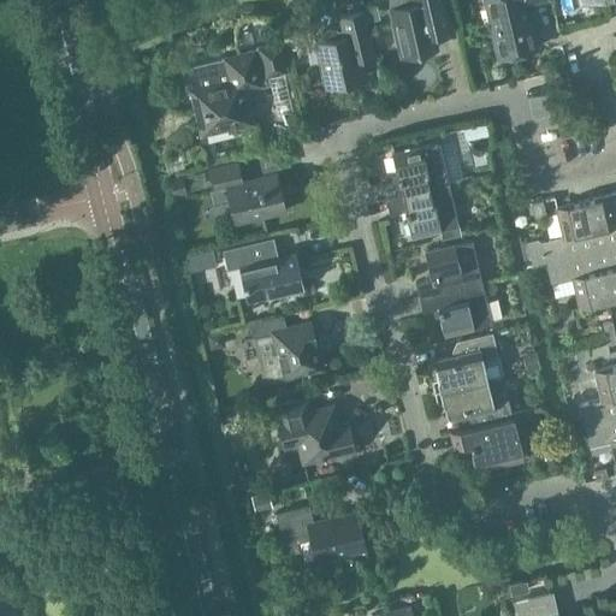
[(389,0),(389,5),(389,9),(400,57),(436,48),(433,37),(449,33),(450,33),(445,15),(442,0),(389,0)]
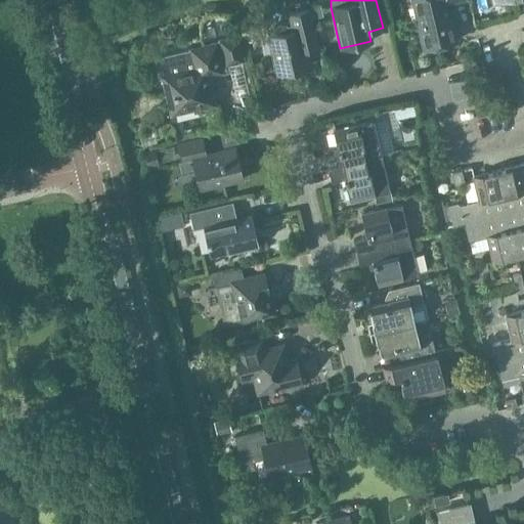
[(460,0),(410,0),(423,49),(456,41),(447,3),(460,0)]
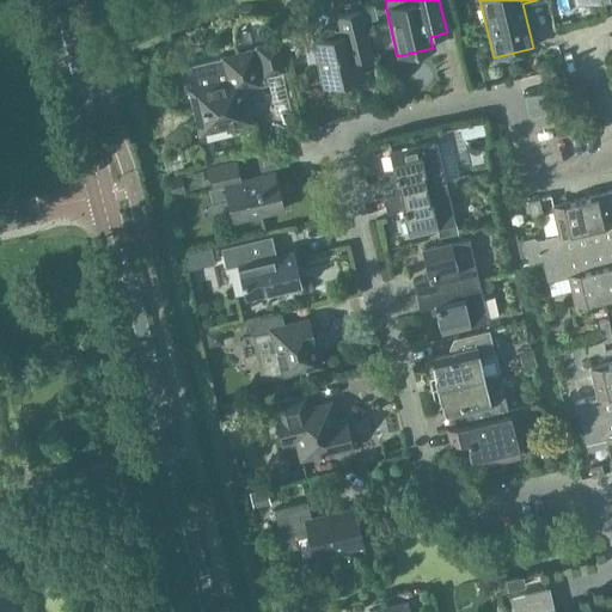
[(369,5),(362,6),(366,22),(377,19),(374,7),(369,5)]
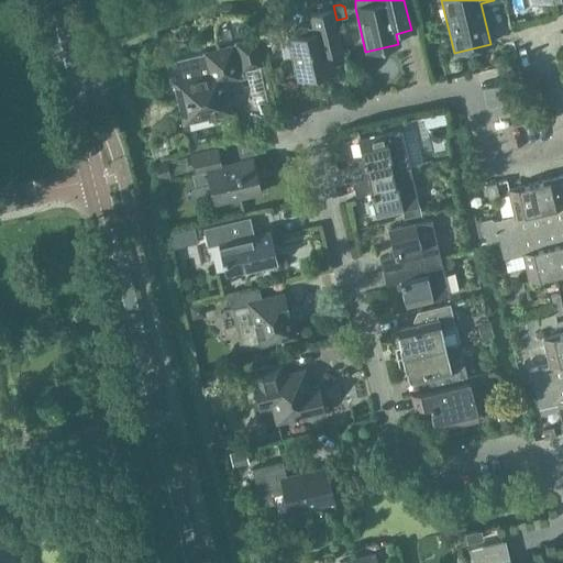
[(287,31),(289,39),(299,80),(328,74),(326,65),(329,65),(327,55),(342,52),(331,10),(309,15),(312,28),(310,29),(306,26),(287,31)]
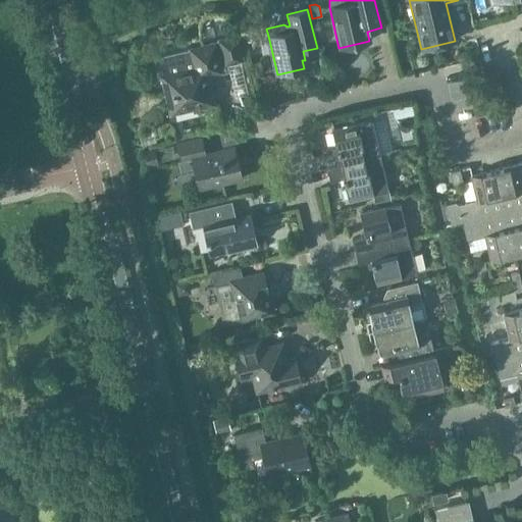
[(190,51),(158,58),(162,76),(171,112),(211,103),(204,75),(220,71),(226,70),(225,64),(241,60),(236,37),(218,40),(219,42),(213,44),(190,49),(190,51)]
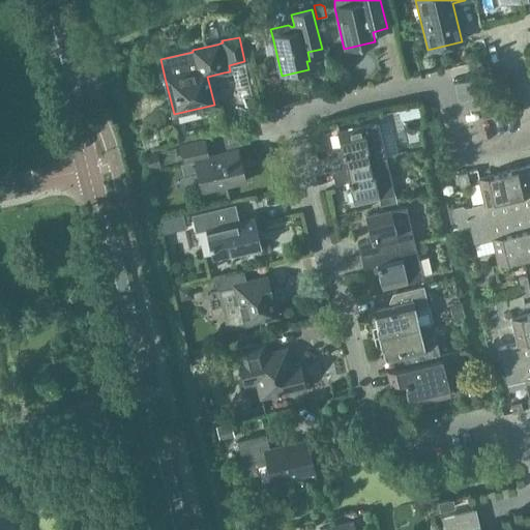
[(419,117),(417,107),(398,112),(400,122),(419,117)]
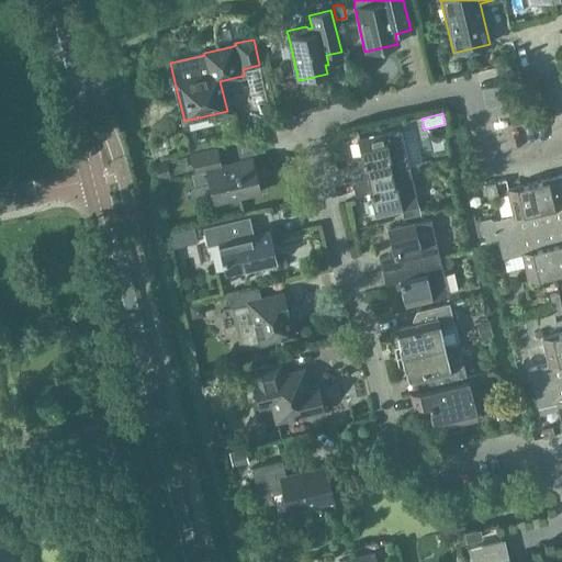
[(348,168),(351,181),(408,168),(400,131),(357,141),(362,165),(348,168)]
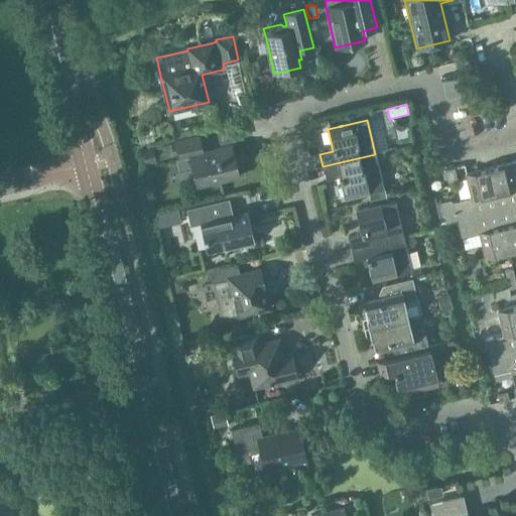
[(147,129),(137,132),(140,144),(151,141),(147,129)]
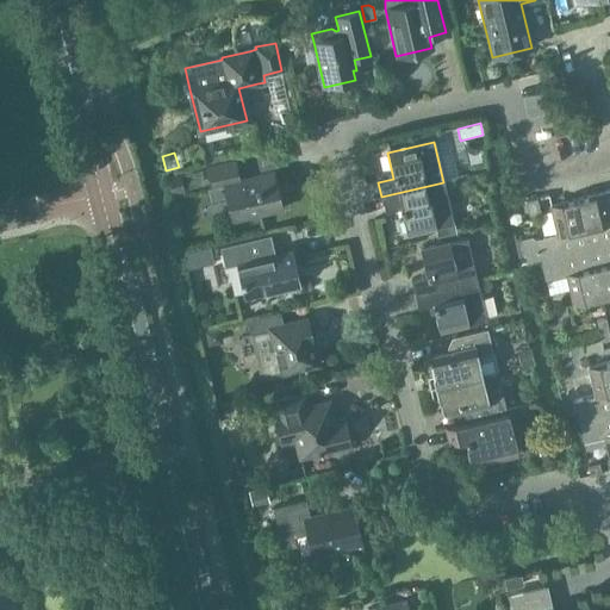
[(231,221),(281,210),(273,172),(238,180),(234,161),(206,168),(211,187),(223,185),(231,221)]
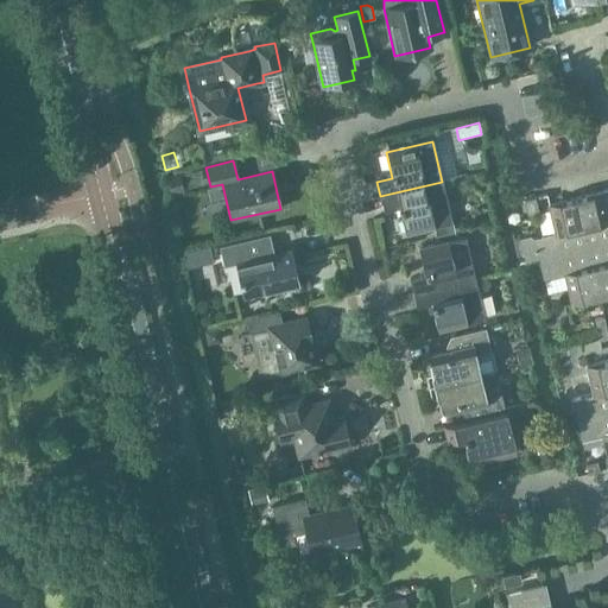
[(178,176),(169,178),(172,195),(182,192),(178,176)]
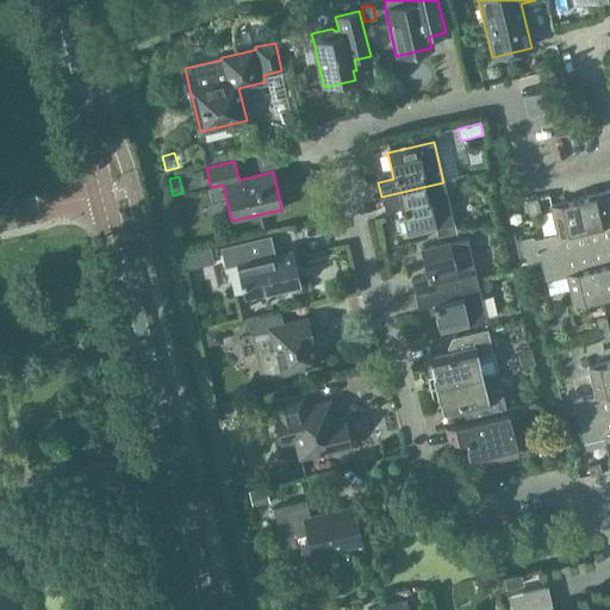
[(381,197),(385,212),(400,209),(406,235),(435,228),(453,224),(443,182),(381,197)]
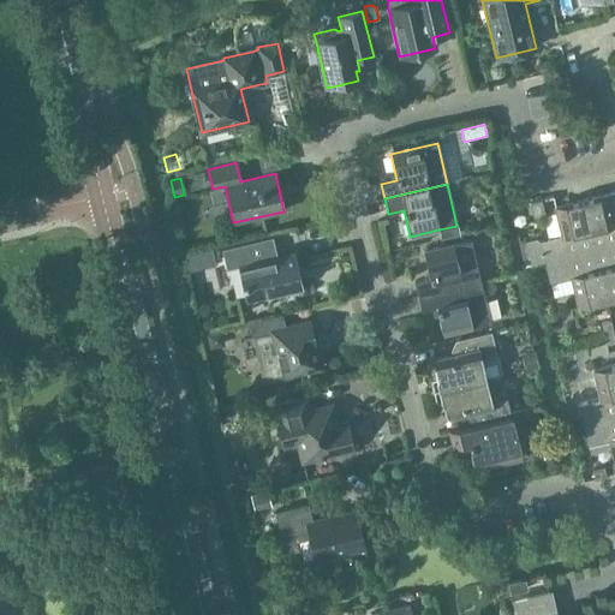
[(581,201),(593,250),(614,244),(614,220),(609,195),(581,201)]
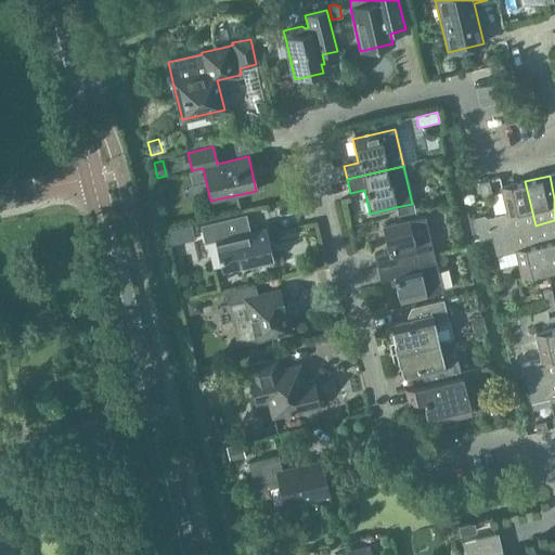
[(491,236),(536,226),(525,181),(501,186),(506,213),(487,218),(482,215),(474,217),(479,239),(491,236)]
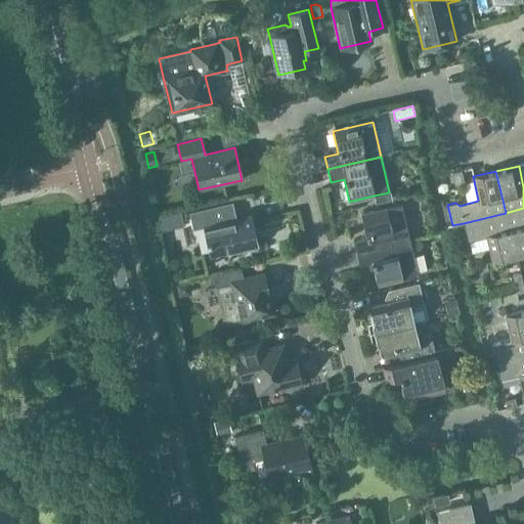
[(464,183),(461,171),(451,173),(454,185),(464,183)]
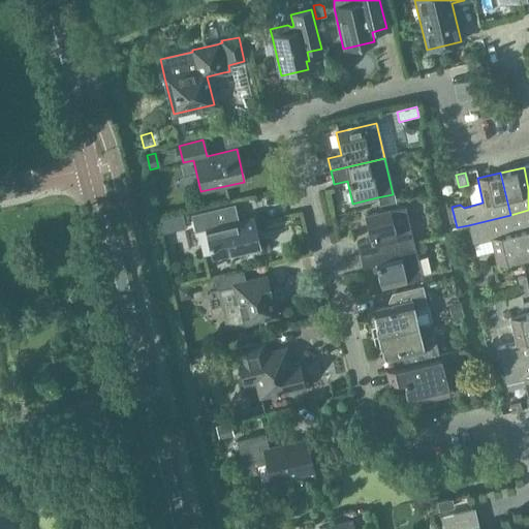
[(393,194),(377,197),(378,205),(395,200),(393,194)]
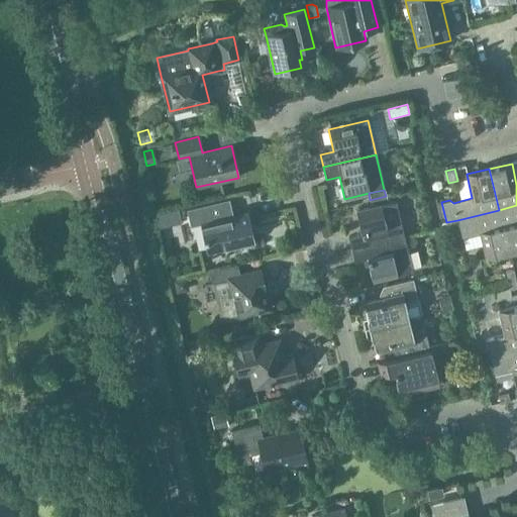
[(223,200),(186,209),(190,226),(200,224),(207,253),(254,242),(247,211),(227,216),(223,200)]
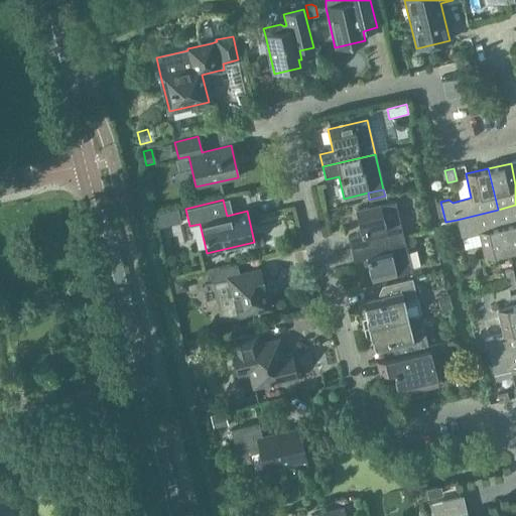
[(347,237),(350,249),(403,237),(395,202),(355,212),(360,234),(347,237)]
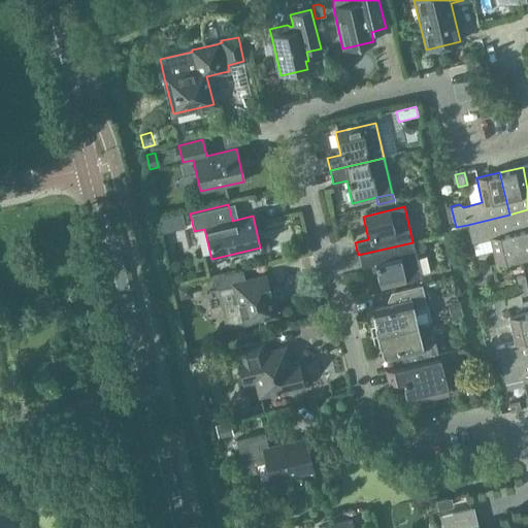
[(519,258),(527,255),(527,209),(509,215),(519,258)]
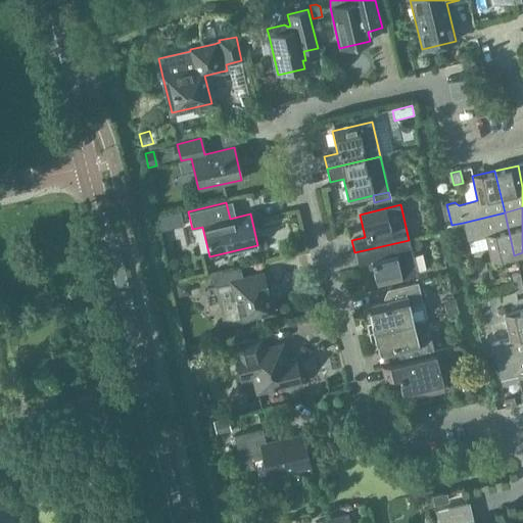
[(514,255),(505,212),(463,223),(467,240),(485,236),(491,260),(514,255)]
